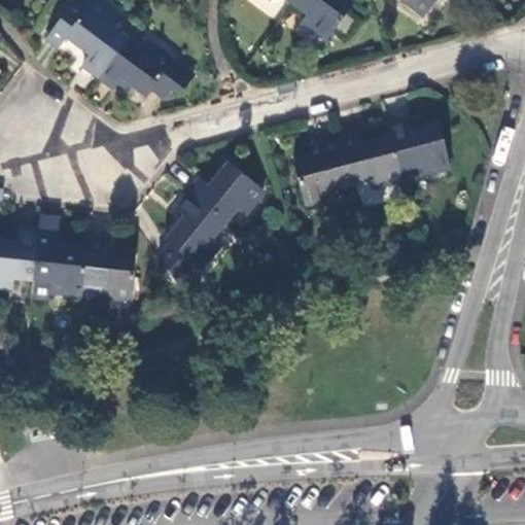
[(82,63),(100,76),(129,36),(112,24),(116,18),(95,1),(89,8),(77,0),(49,37),(61,46),(66,38),(89,56),(82,63)]
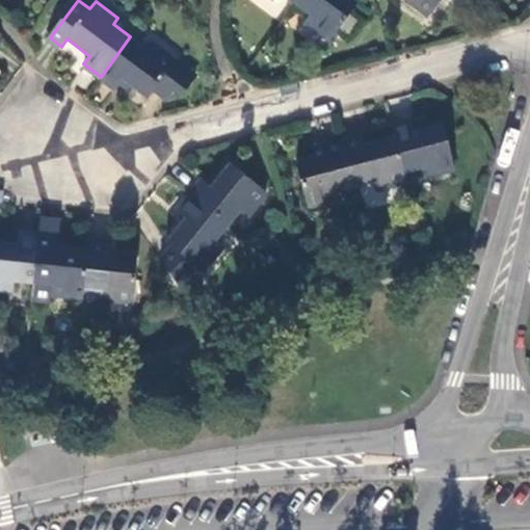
[(297,0),(296,1),(311,11),(308,18),(333,36),(360,0),(297,0)]
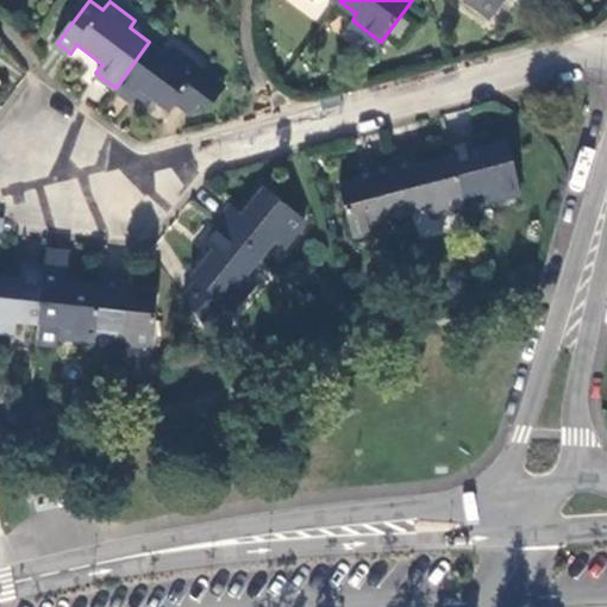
[(463,0),(486,17),(498,0),(463,0)]
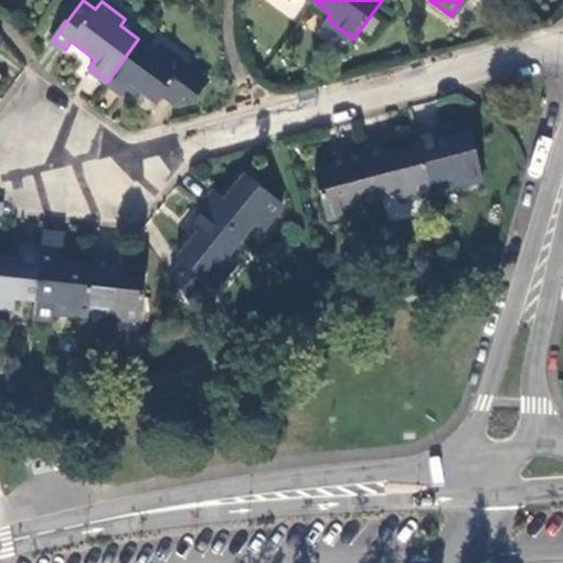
[(156,51),(138,39),(107,82),(123,94),(129,85),(155,104),(162,94),(177,104),(184,94),(191,99),(206,80),(160,45),(156,51)]
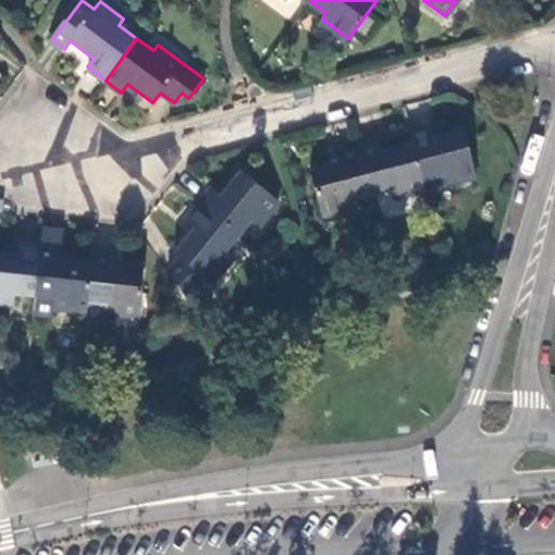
[(428,125),(409,131),(411,143),(421,181),(442,175),(443,183),(475,175),(461,130),(431,136),(428,125)]
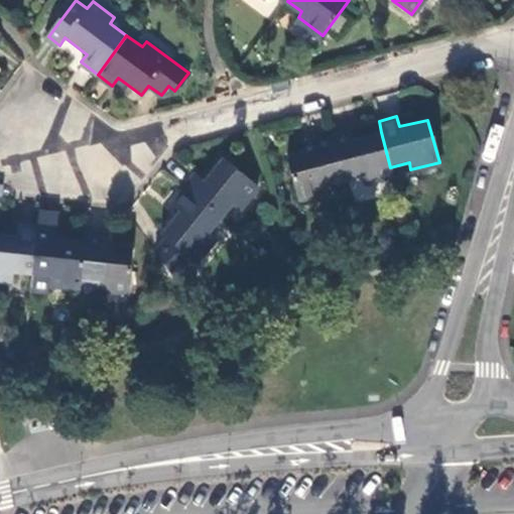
[(364,182),(393,174),(390,167),(381,132),(352,138),(350,129),(333,134),(345,179),(361,175),(364,182)]
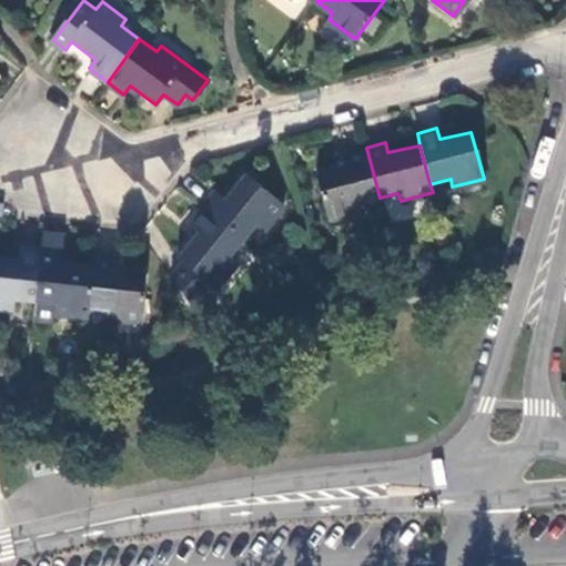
[(359,202),(380,198),(366,148),(345,152),(347,163),(317,172),(329,221),(360,212),(359,202)]
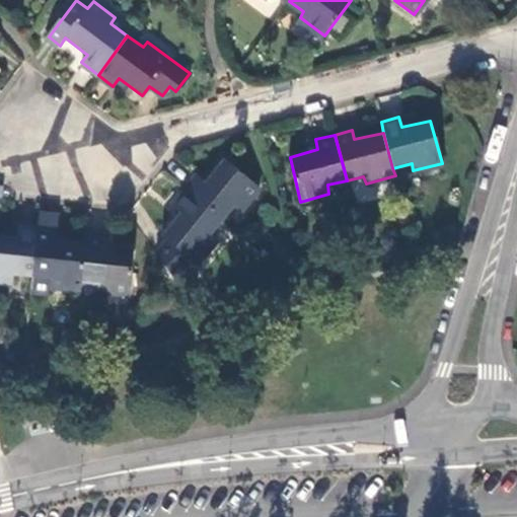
[(196,175),(186,189),(223,220),(234,207),(239,210),(259,188),(224,159),(204,181),(196,175)]
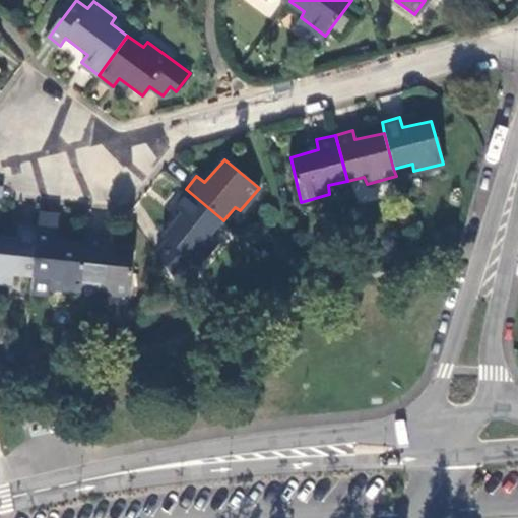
[(167,239),(156,252),(177,279),(193,259),(198,262),(216,240),(211,235),(223,220),(186,189),(172,204),(180,211),(162,234),(167,239)]
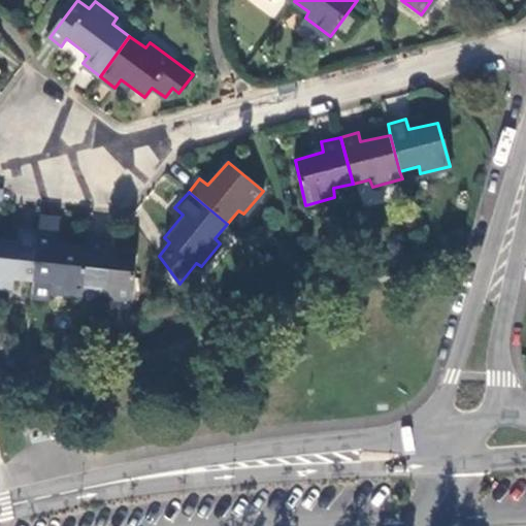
[(59,222),(40,220),(39,235),(33,283),(51,285),(51,291),(83,295),(83,288),(87,250),(55,247),(59,222)]
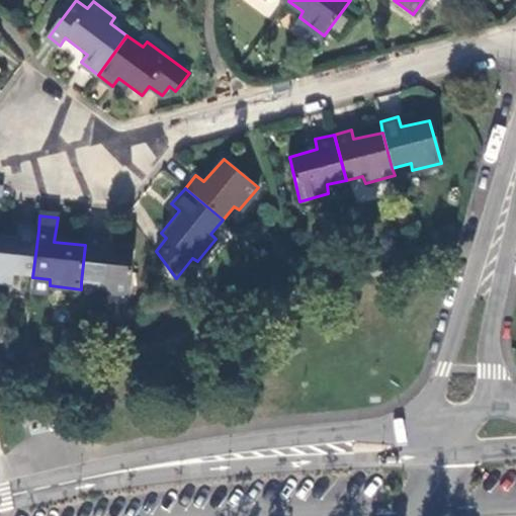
[(13,275),(32,277),(38,231),(19,228),(17,238),(0,236),(0,280),(12,282),(13,275)]
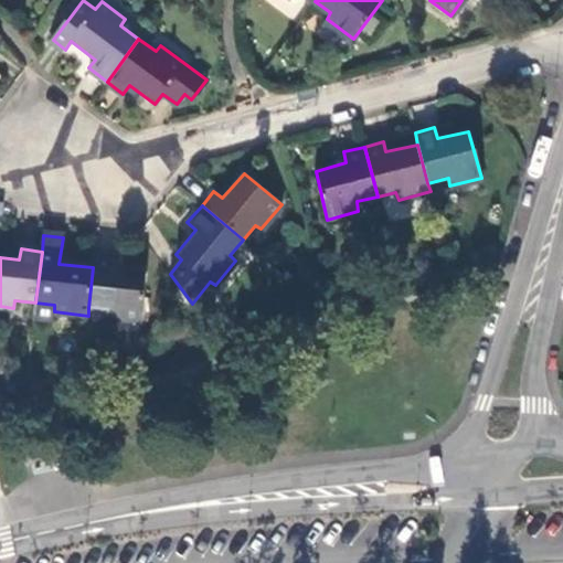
[(114,258),(94,256),(93,267),(88,308),(108,310),(107,317),(140,320),(145,272),(113,268),(114,258)]
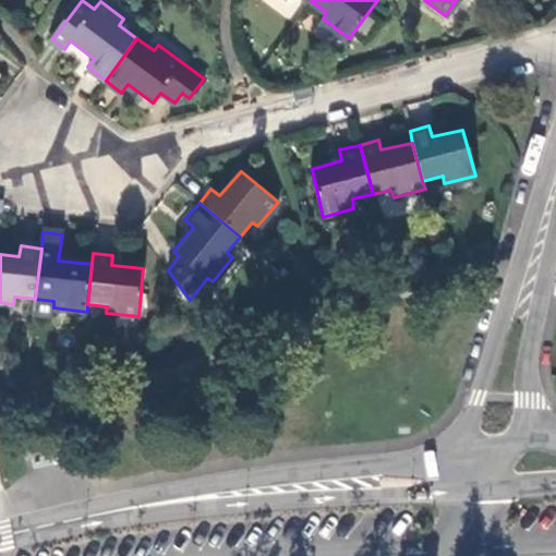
All buildings are outlined.
